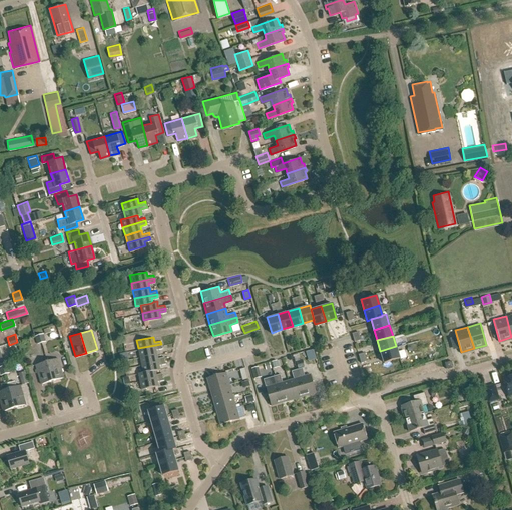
[(138,348),(139,356),(156,352),(155,348),(162,347),(161,344),(138,348)]
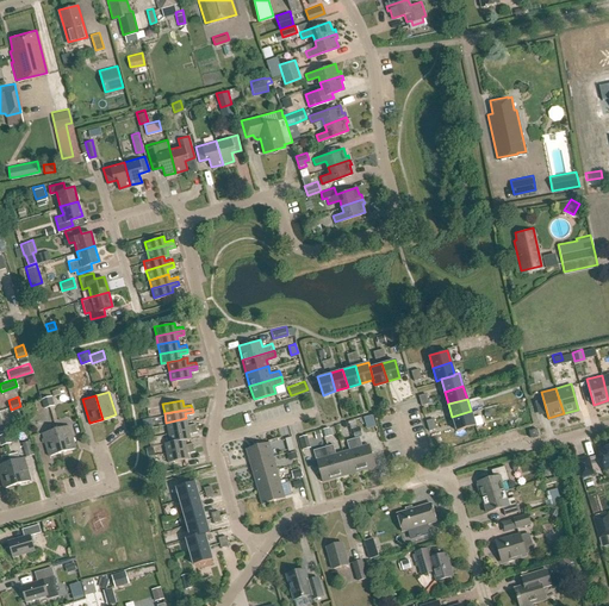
[(471,411),(452,417),(455,429),(474,424),(471,411)]
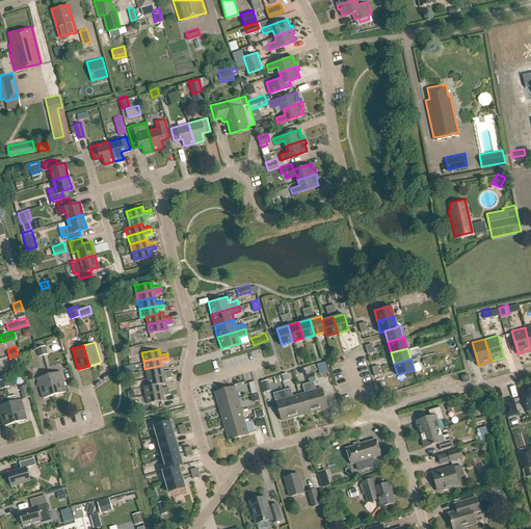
[(144,369),(147,377),(170,372),(169,369),(163,370),(162,365),(144,369)]
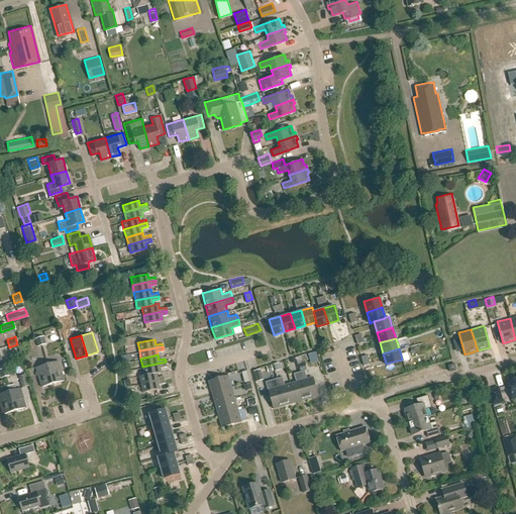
[(58,360),(46,363),(53,382),(64,379),(58,360)]
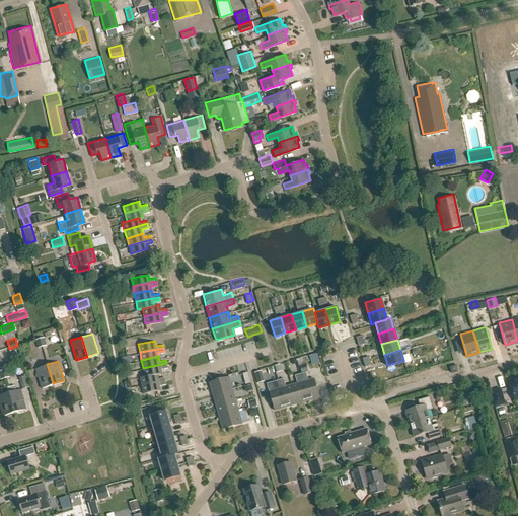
[(143,368),(144,375),(156,373),(161,372),(160,368),(167,366),(166,363),(143,368)]
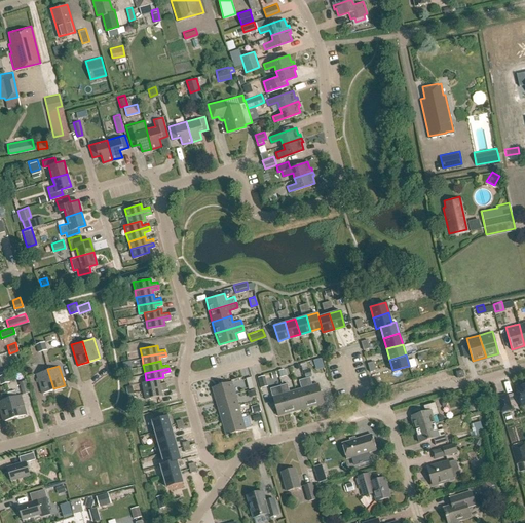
[(41,393),(53,388),(47,369),(36,372),(41,393)]
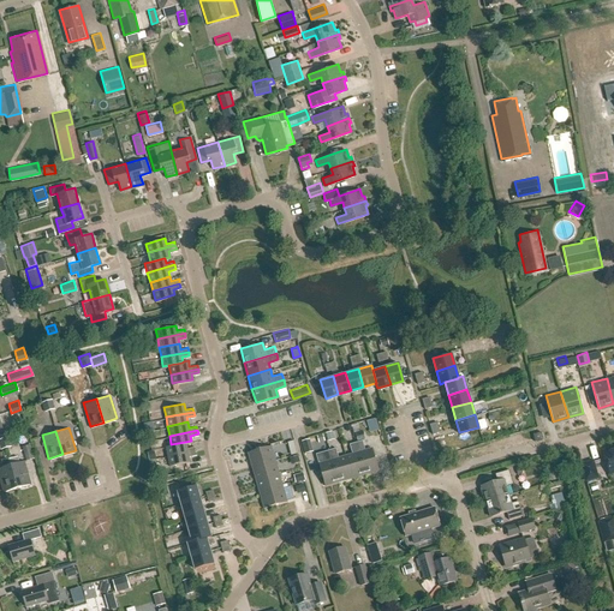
[(0,447),(10,444),(10,442),(16,441),(13,433),(0,437),(0,447)]
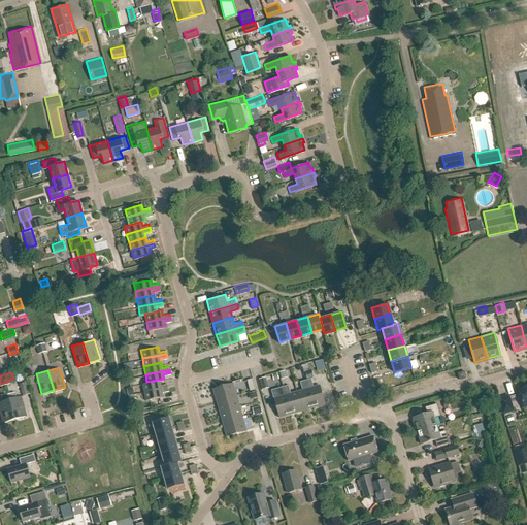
[(265,374),(258,376),(261,388),(268,386),(265,374)]
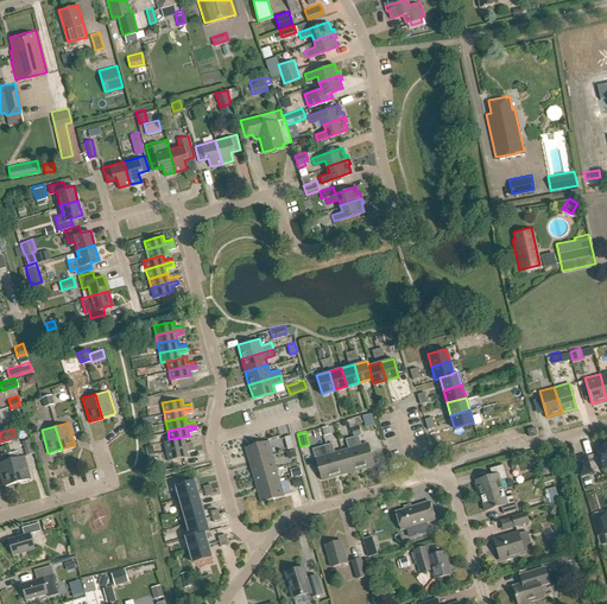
[(358,433),(351,436),(360,466),(373,463),(367,442),(360,444),(358,433)]
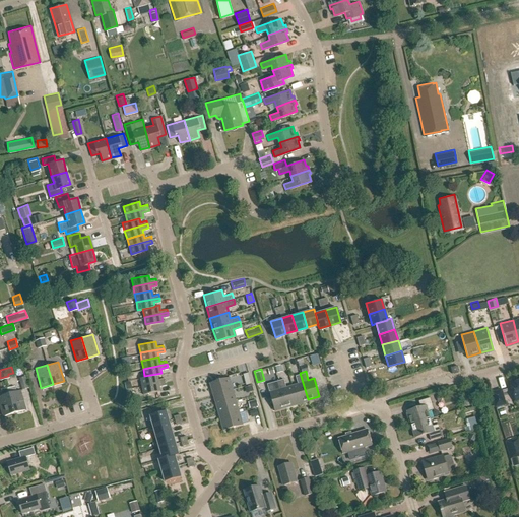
[(297,383),(292,384),(297,403),(308,399),(300,373),(295,375),(297,383)]
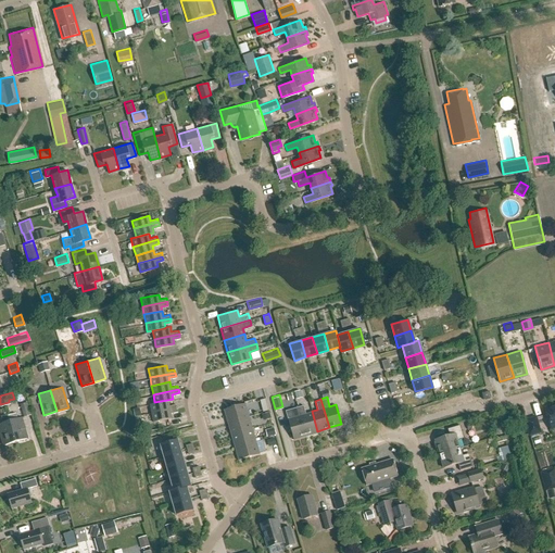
[(26,400),(19,402),(23,415),(30,413),(26,400)]
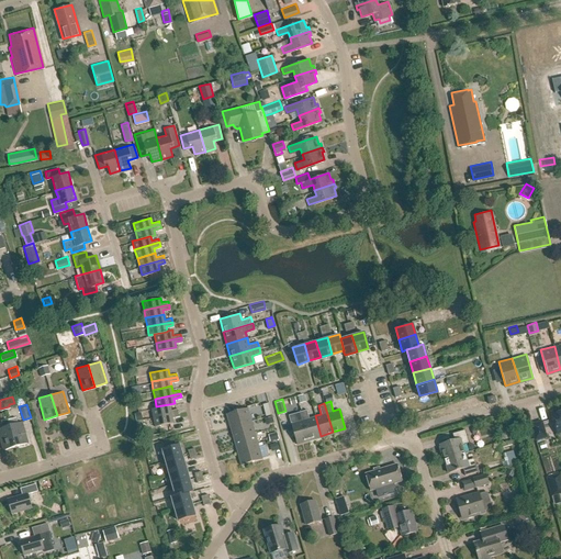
[(150,407),(153,416),(178,411),(177,407),(170,409),(169,404),(156,406),(150,407)]
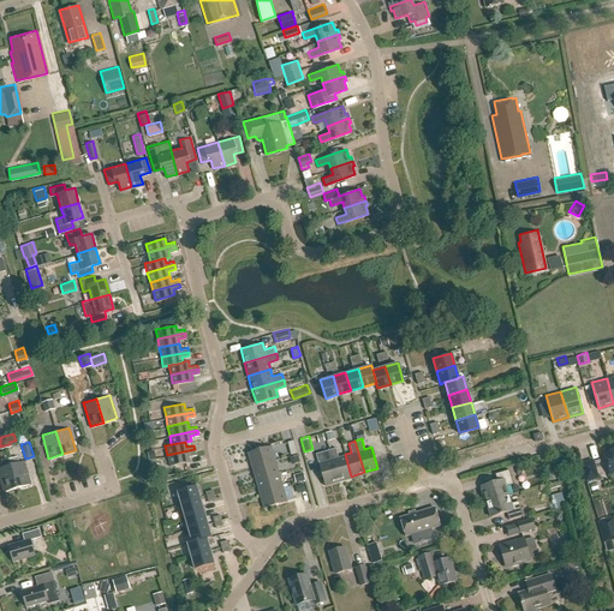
[(246,450),(251,465),(274,459),(270,444),(246,450)]
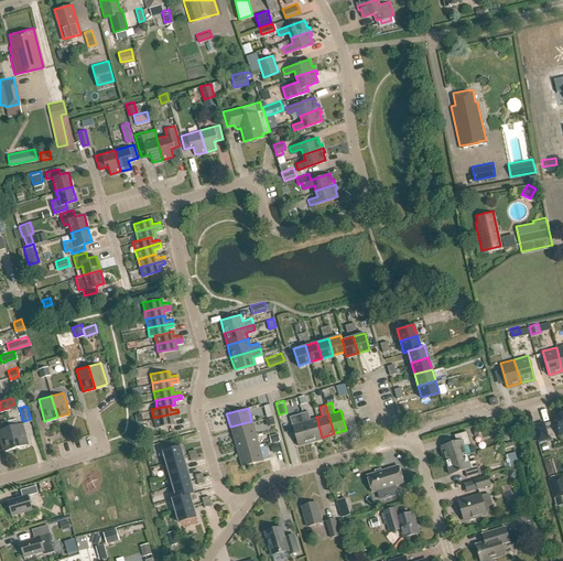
[(562,408),(552,412),(559,433),(562,431),(562,408)]
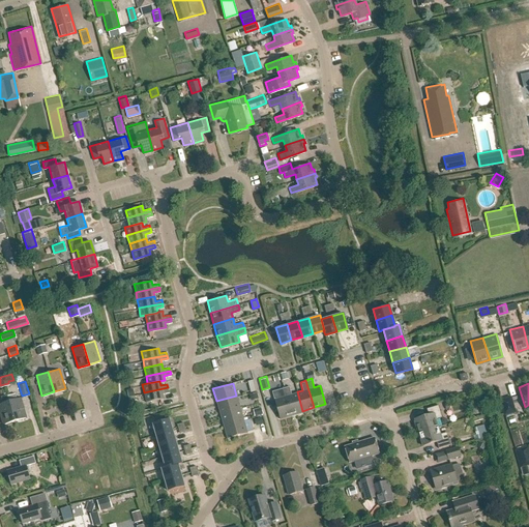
[(289,385),(283,386),(291,414),(302,411),(297,391),(291,393),(289,385)]
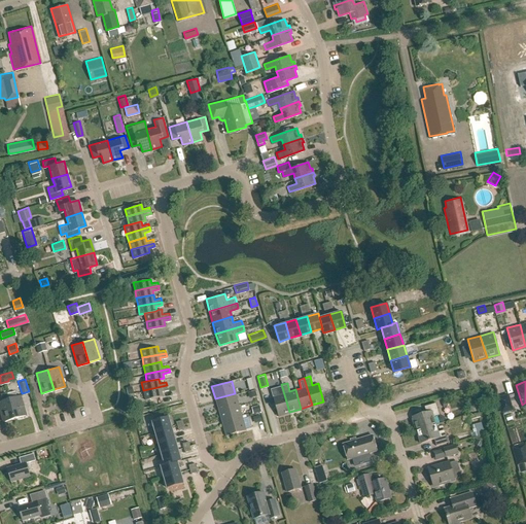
[(289,412),(281,384),(270,388),(277,415),(289,412)]
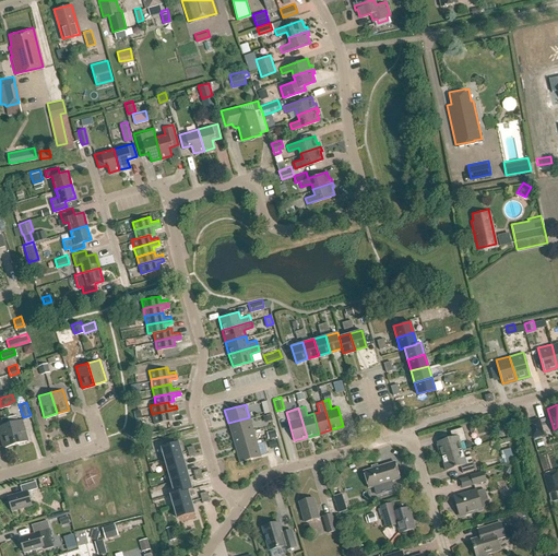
[(178,413),(177,409),(152,414),(154,423),(171,420),(170,414),(178,413)]
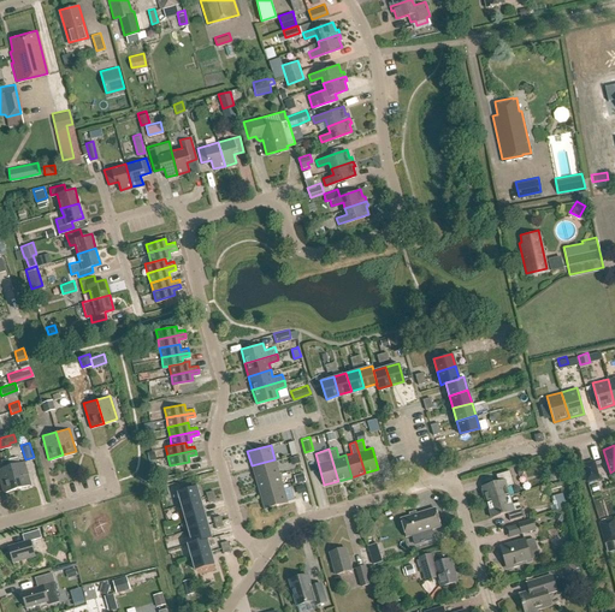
[(17,455),(7,457),(17,487),(30,483),(23,459),(18,462),(17,455)]
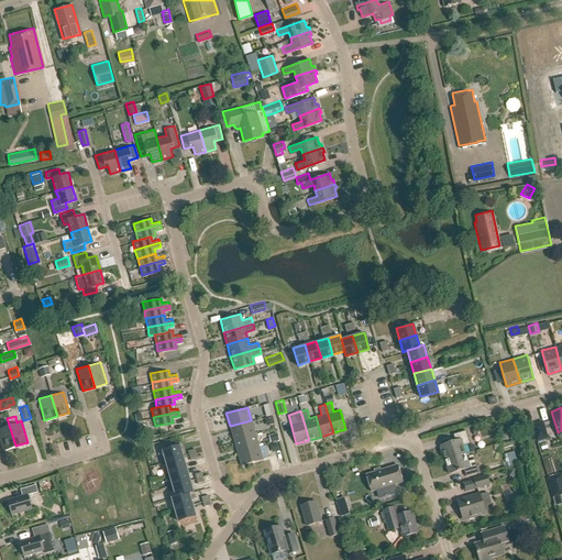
[(15,446),(7,418),(7,417),(0,419),(2,426),(0,427),(0,439),(3,449),(15,446)]
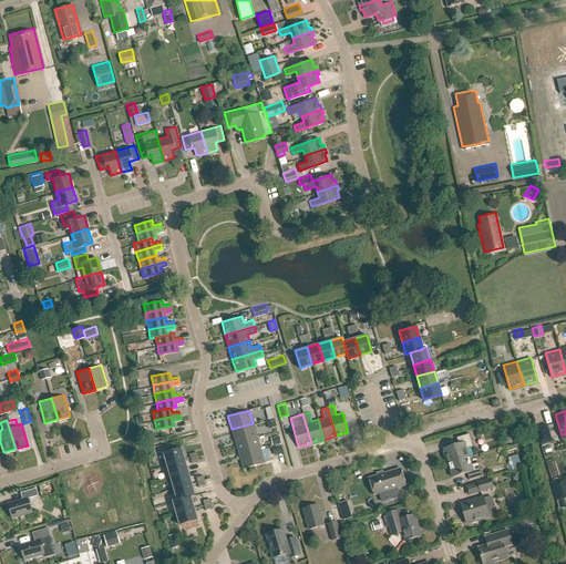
[(232,429),(235,442),(256,436),(253,423),(232,429)]
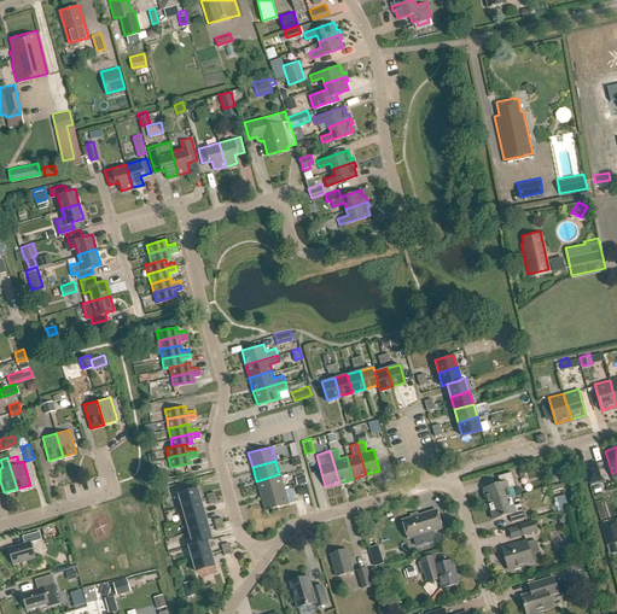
[(588,481),(599,478),(595,461),(583,465),(588,481)]
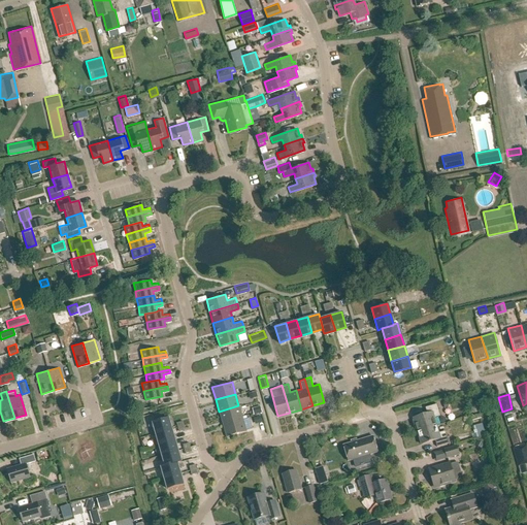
[(413,416),(417,429),(435,424),(433,416),(439,415),(436,402),(424,405),(426,412),(413,416)]
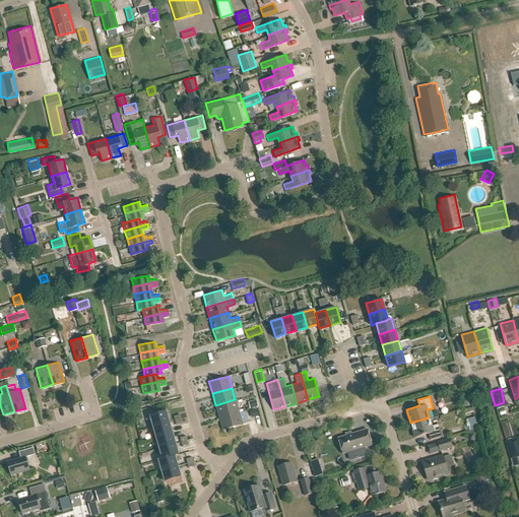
[(215,405),(219,417),(239,411),(235,399),(215,405)]
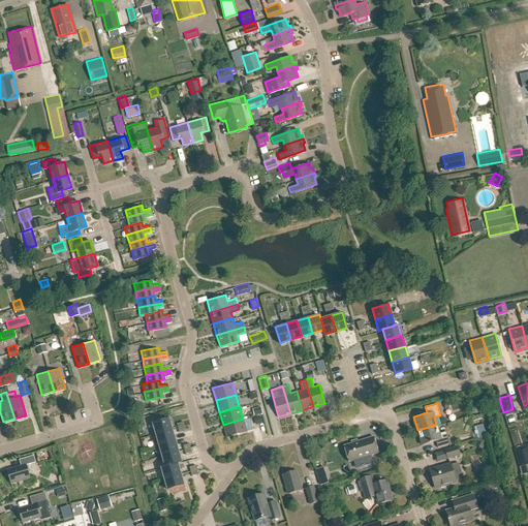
[(260,414),(253,416),(255,423),(262,421),(260,414)]
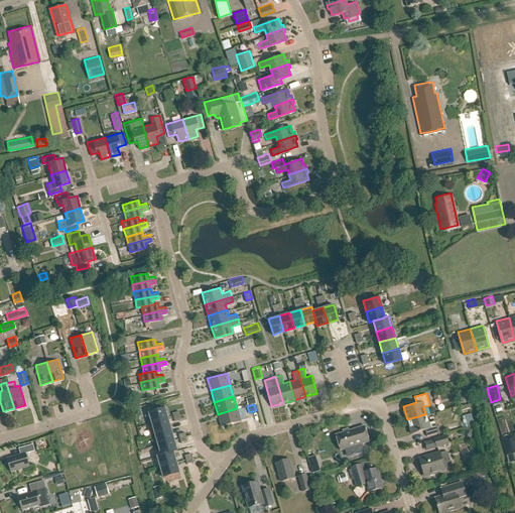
[(148,411),(151,422),(167,417),(164,406),(148,411)]
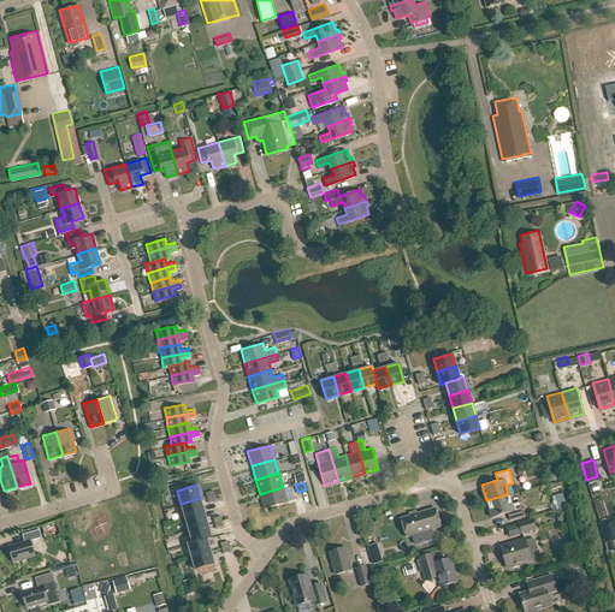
[(283,487),(260,494),(264,507),(287,501),(283,487)]
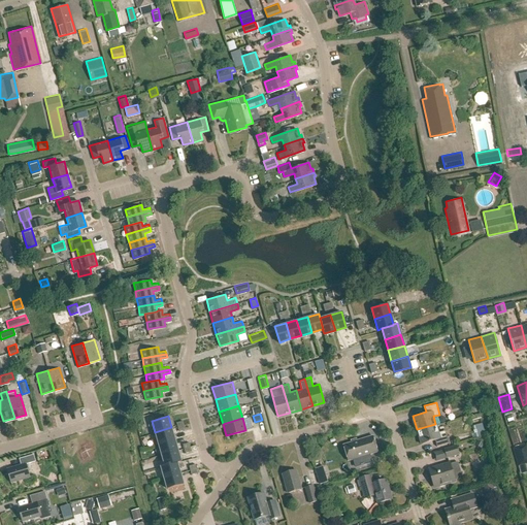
[(481,421),(474,423),(478,435),(484,433),(481,421)]
